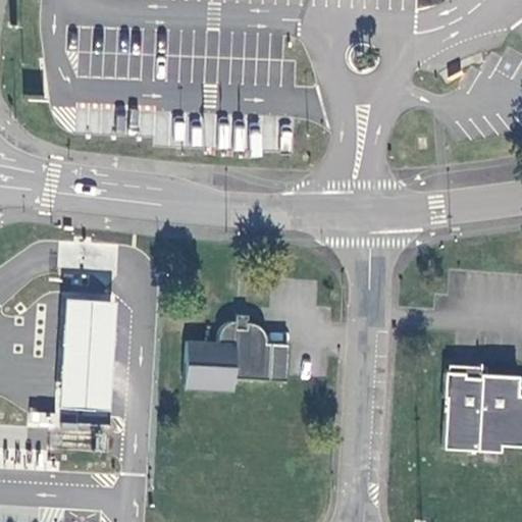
[(118,301),(67,299),(64,352),(61,409),(112,412),(115,355),(118,301)]
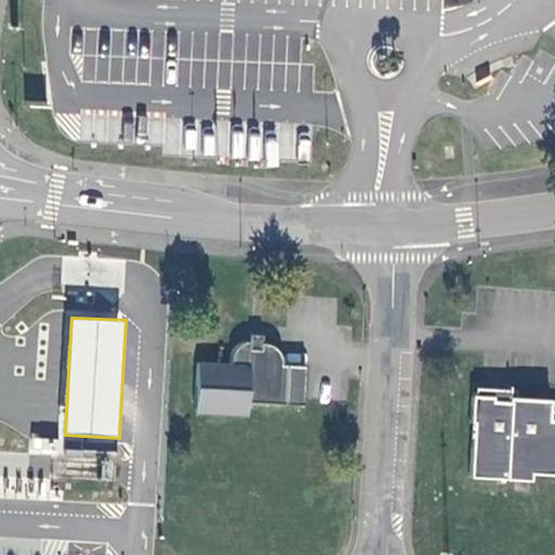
[(256,343),(249,343),(245,344),(241,346),(237,347),(235,350),(232,355),(231,357),(231,364),(197,362),(194,415),(245,417),(246,403),(302,407),(305,365),(282,363),(280,355),(274,348),(269,345),(261,343),(256,343)]
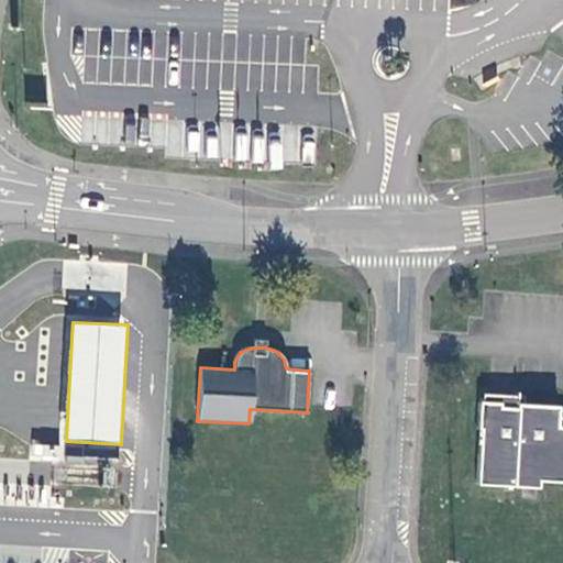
[(517,410),(517,405),(517,394),(485,393),(485,404),(501,405),(501,409),(509,409),(517,410)]
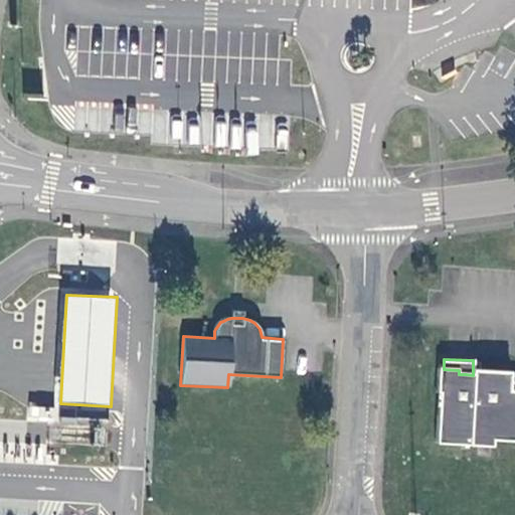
[(514,389),(510,389),(511,371),(473,370),(473,375),(466,374),(459,374),(459,370),(444,369),(439,369),(438,394),(441,394),(439,443),(494,446),(494,440),(514,440),(514,389)]
